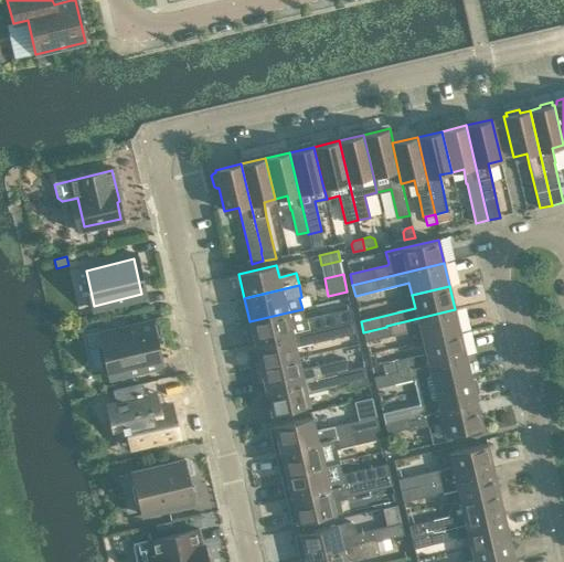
[(287,313),(249,321),(255,345),(293,336),(354,321),(351,309),(305,319),(302,309),(287,313)]
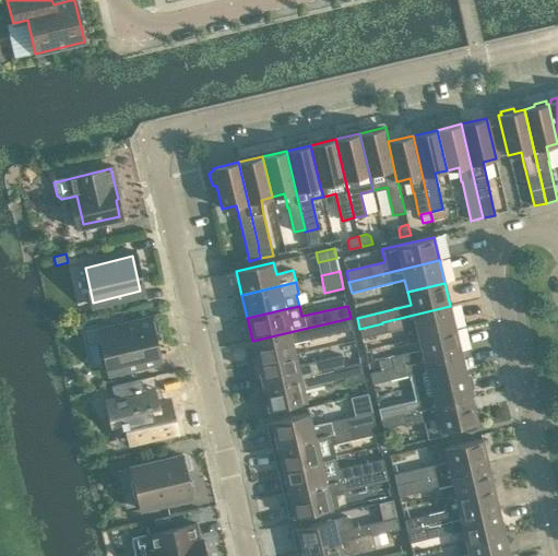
[(382,323),(359,329),(363,339),(415,327),(418,338),(455,329),(450,306),(382,322),(382,323)]
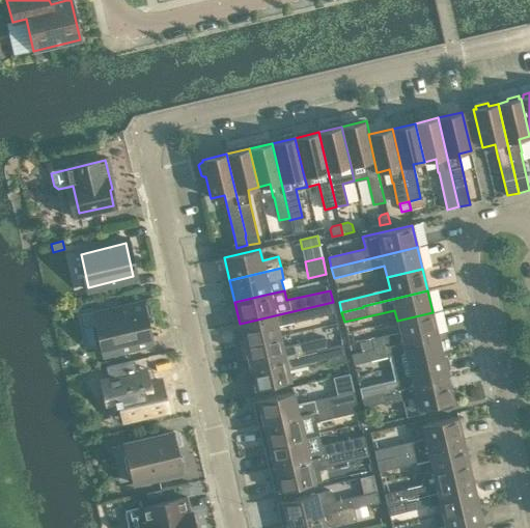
[(115,298),(103,301),(105,309),(117,306),(115,298)]
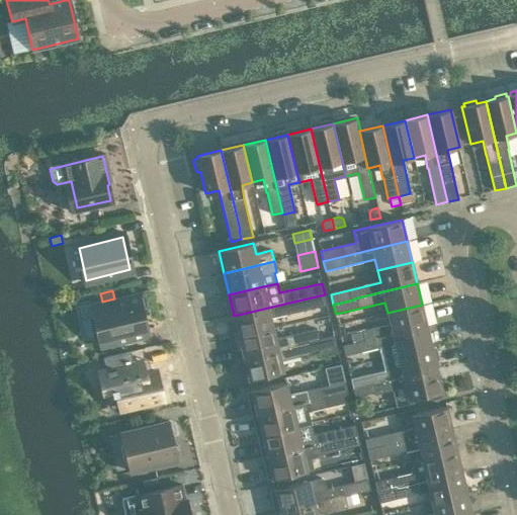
[(268,308),(234,316),(239,337),(273,329),(271,319),(327,306),(325,294),(268,308)]
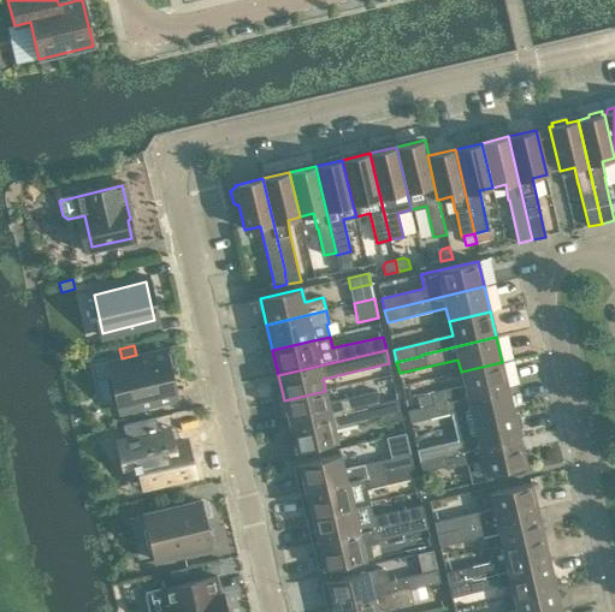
[(113,379),(96,382),(101,403),(118,398),(120,405),(171,393),(164,358),(112,370),(113,379)]
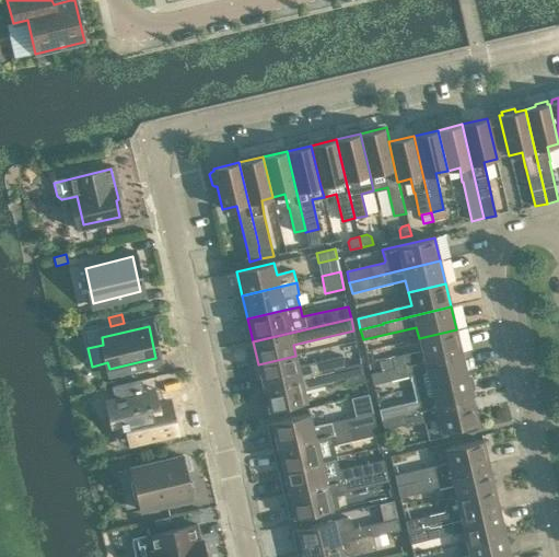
[(422,351),(379,361),(382,372),(462,352),(456,329),(419,338),(422,351)]
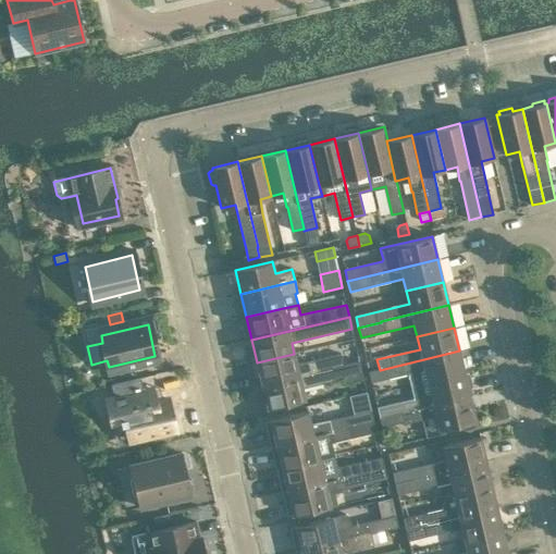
[(380,370),(369,372),(371,383),(409,374),(411,386),(465,373),(459,351),(380,370)]
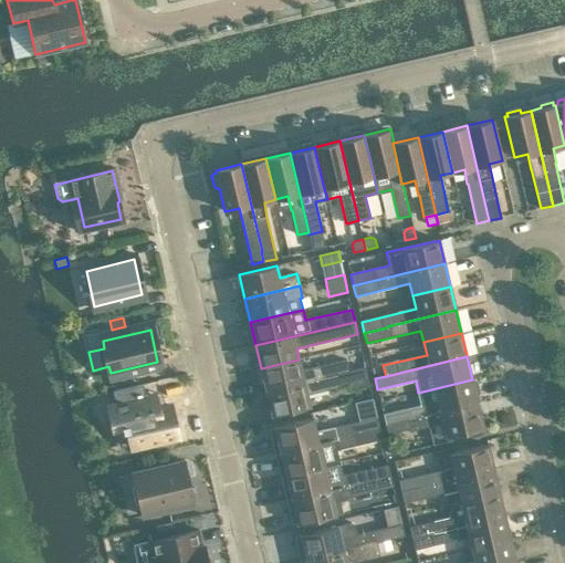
[(299,360),(261,368),(267,392),(322,378),(337,374),(348,372),(346,361),(335,363),(302,371),(299,360)]
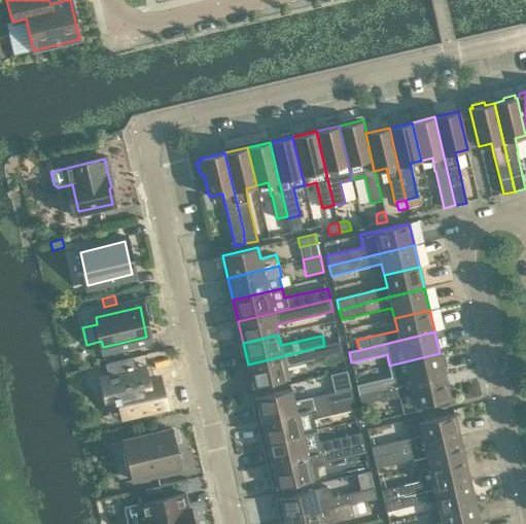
[(300,352),(248,364),(253,387),(288,379),(286,368),(324,358),(326,362),(336,360),(344,358),(340,342),(324,346),(314,348),(300,352)]
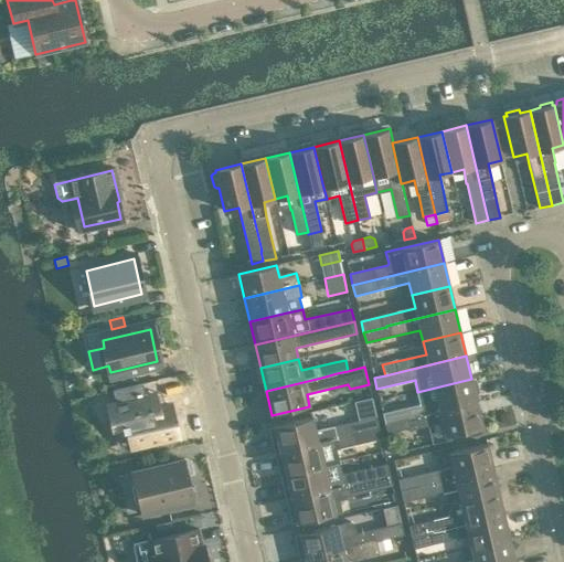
[(421,404),(382,413),(385,424),(407,419),(477,402),(475,395),(478,394),(479,392),(477,381),(475,379),(471,380),(471,379),(417,392),(421,404)]
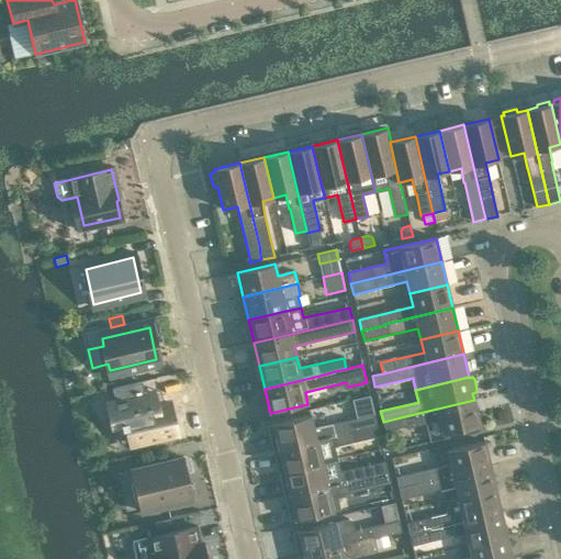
[(115,402),(108,404),(112,425),(125,422),(130,444),(177,432),(170,404),(170,402),(158,405),(155,392),(146,394),(143,381),(112,388),(115,402)]
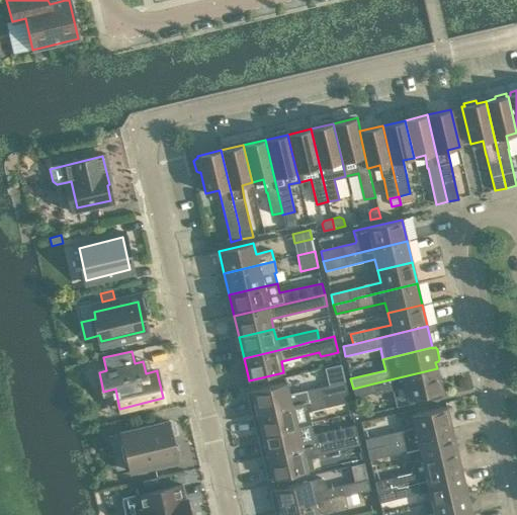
[(341,364),(325,368),(329,385),(345,382),(341,364)]
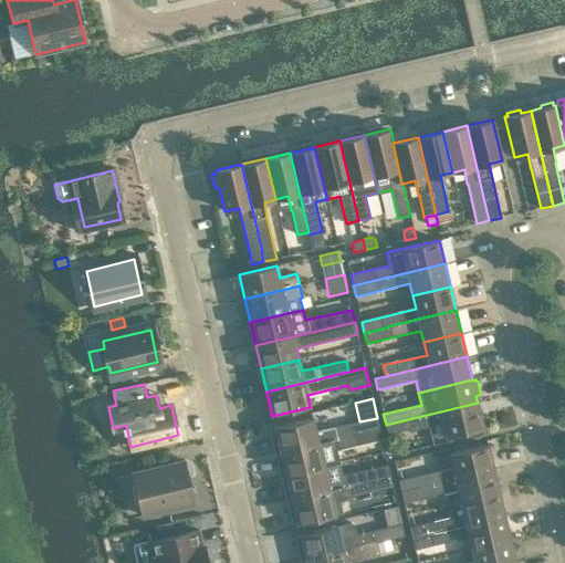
[(408,419),(386,425),(388,435),(410,429),(410,431),(427,427),(429,428),(432,446),(447,442),(446,437),(483,428),(478,403),(408,419)]
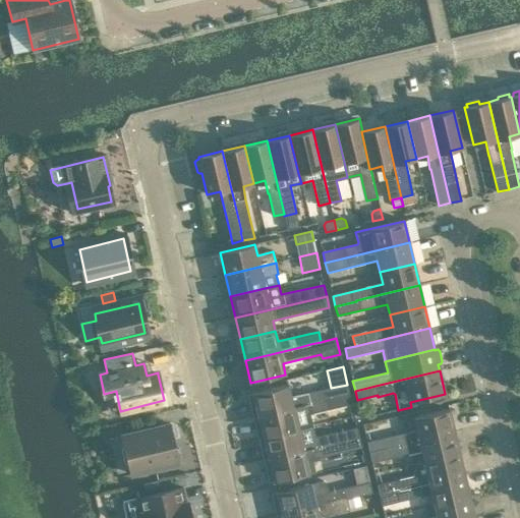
[(250,395),(249,397),(251,406),(254,408),(256,407),(258,416),(349,395),(347,385),(331,388),(291,398),(288,385),(252,393),(253,394),(250,395)]
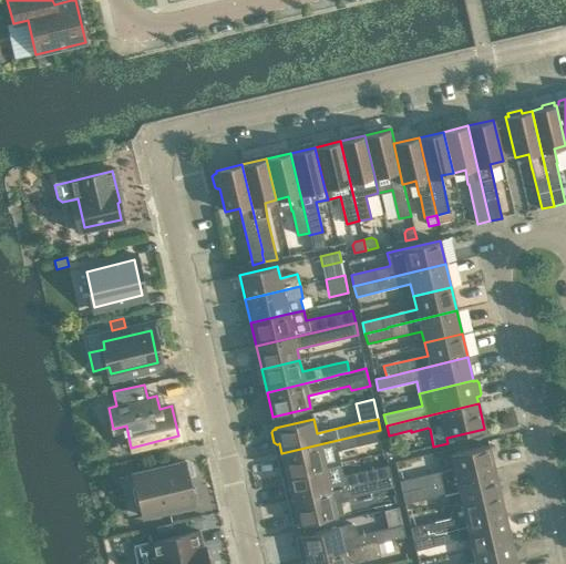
[(279,458),(278,460),(280,471),(284,472),(286,472),(287,477),(325,468),(340,464),(338,451),(383,441),(380,430),(281,453),(283,457),(279,458)]
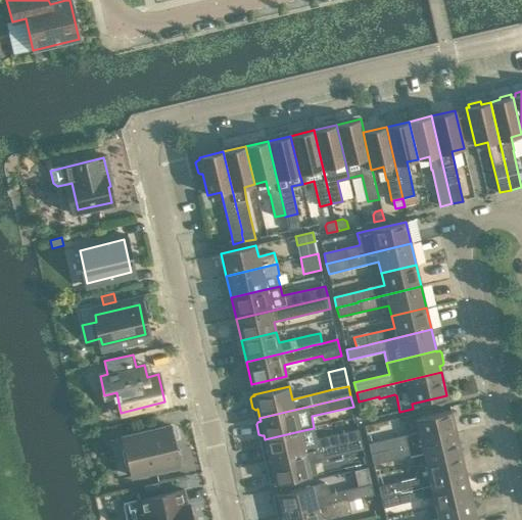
[(406,435),(368,443),(371,455),(383,452),(383,451),(387,450),(387,451),(456,434),(451,411),(416,419),(419,432),(406,435)]
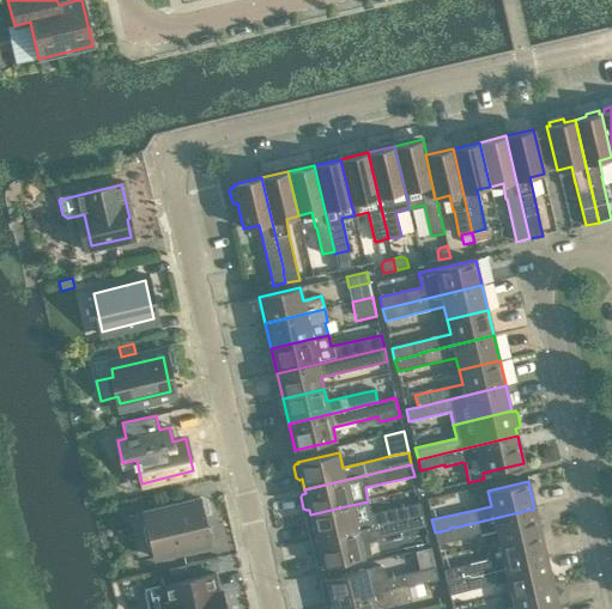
[(199,499),(143,512),(155,559),(210,546),(199,499)]
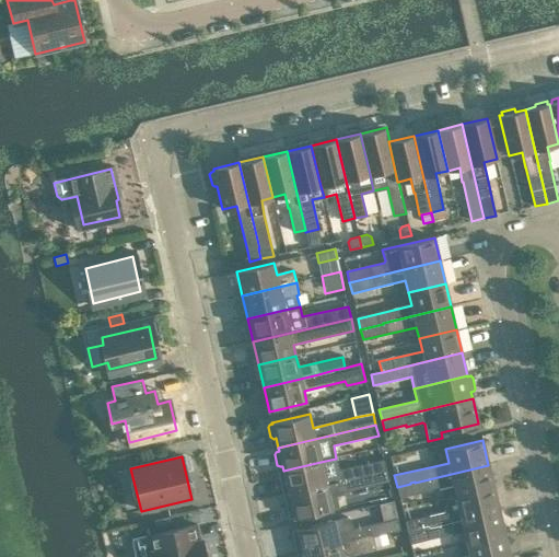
[(281,474),(280,477),(282,487),(284,489),(287,488),(289,494),(386,471),(384,460),(339,471),(336,459),(321,462),(283,471),(283,474),(281,474)]
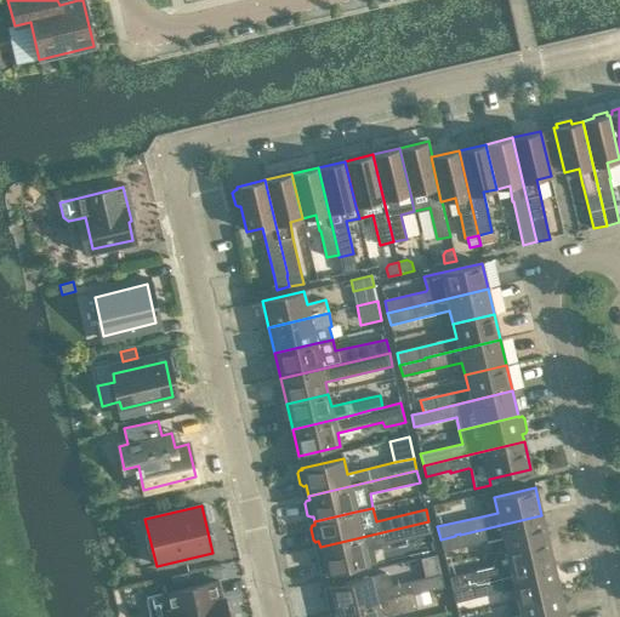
[(455,536),(441,540),(443,552),(487,542),(487,541),(504,537),(506,550),(547,541),(541,515),(460,535),(460,533),(455,535),(455,536)]
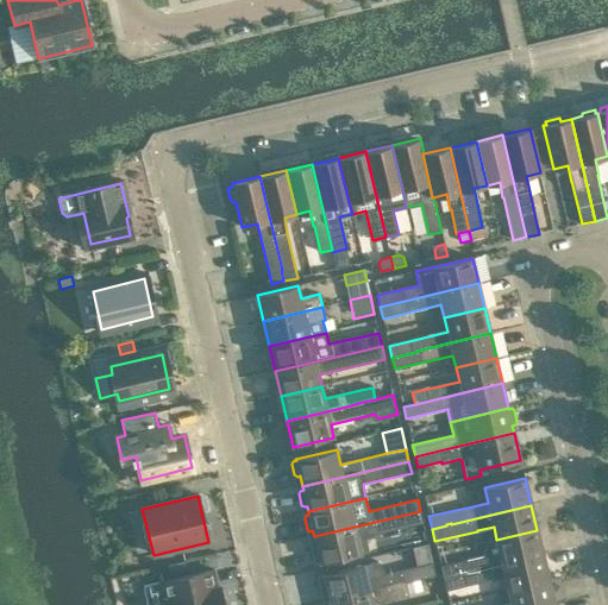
[(313,547),(312,549),(314,561),(318,562),(320,562),(320,563),(361,554),(369,552),(367,540),(374,539),(374,535),(422,523),(420,511),(314,536),(317,546),(313,547)]
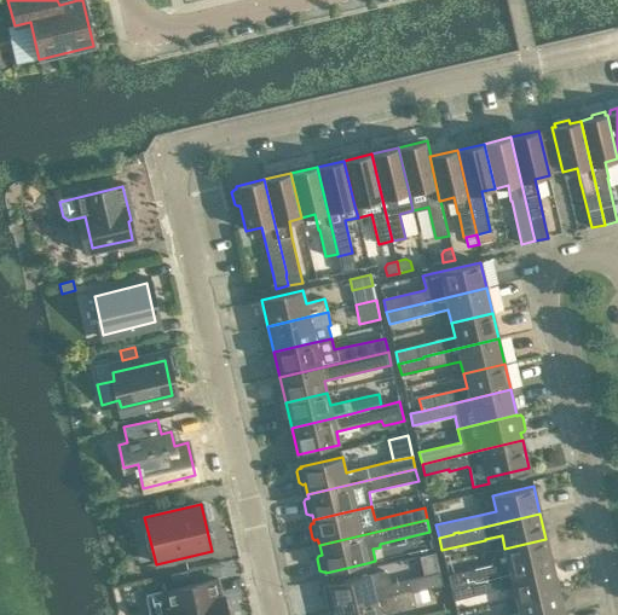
[(491,566),(448,576),(451,589),(552,564),(546,539),(504,549),(497,551),(491,566)]
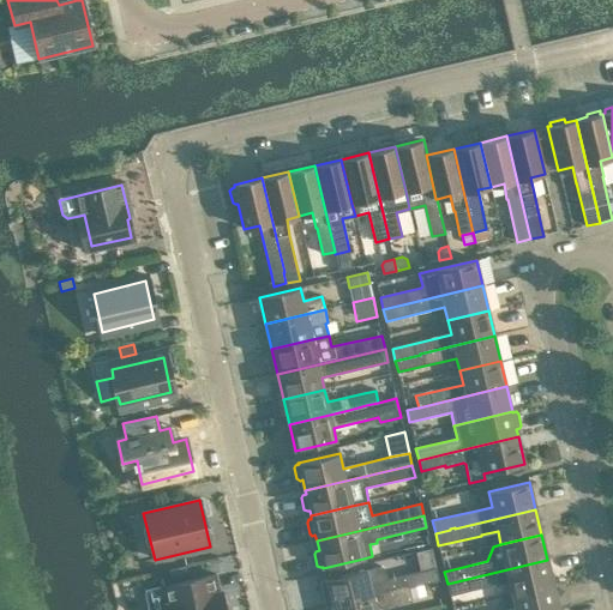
[(547,560),(448,584),(450,596),(493,586),(493,585),(510,581),(512,595),(553,585),(547,560)]
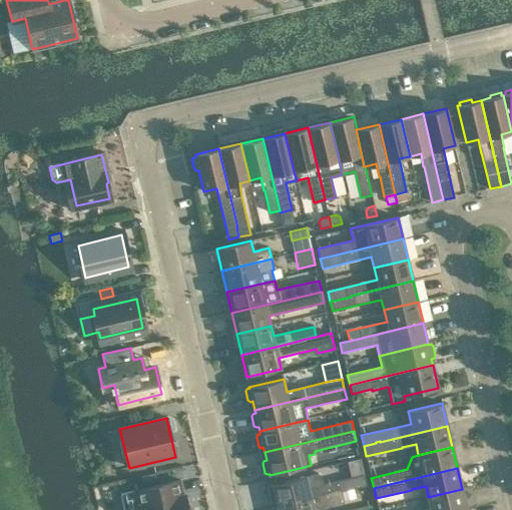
[(155,474),(140,477),(142,485),(157,481),(155,474)]
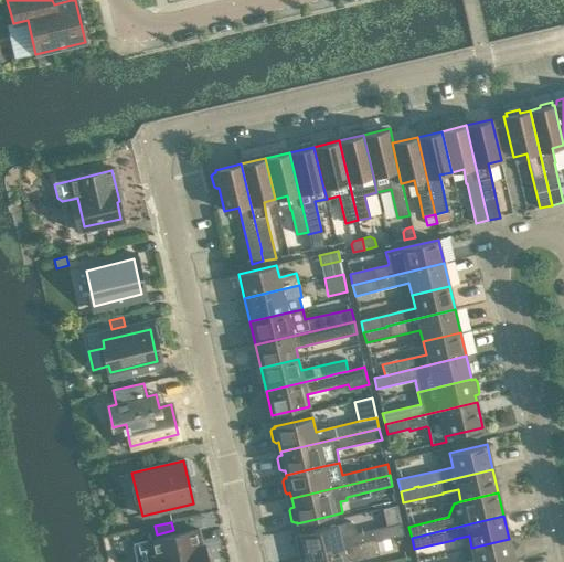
[(352,522),(295,536),(298,549),(301,551),(304,551),(306,559),(376,542),(389,539),(404,536),(401,523),(357,533),(354,523),(352,522)]
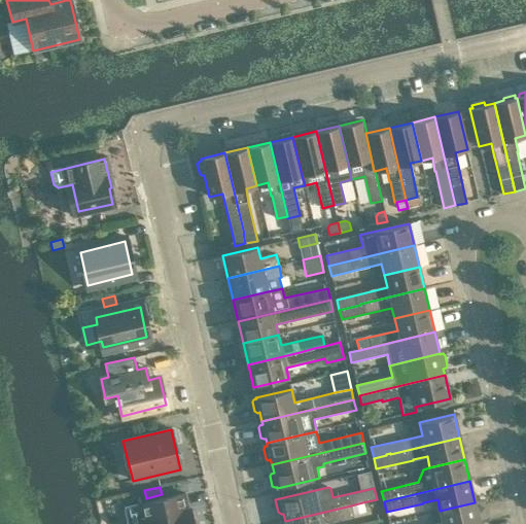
[(138,507),(124,510),(126,523),(193,523),(189,508),(188,508),(185,494),(138,505),(138,507)]
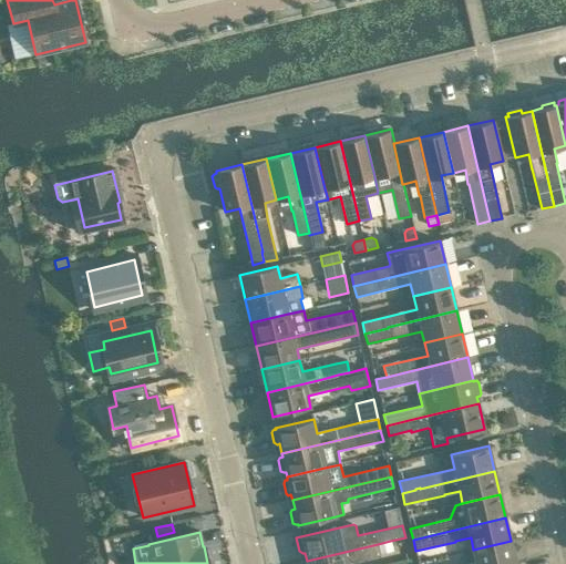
[(390,541),(378,544),(380,554),(393,551),(390,541)]
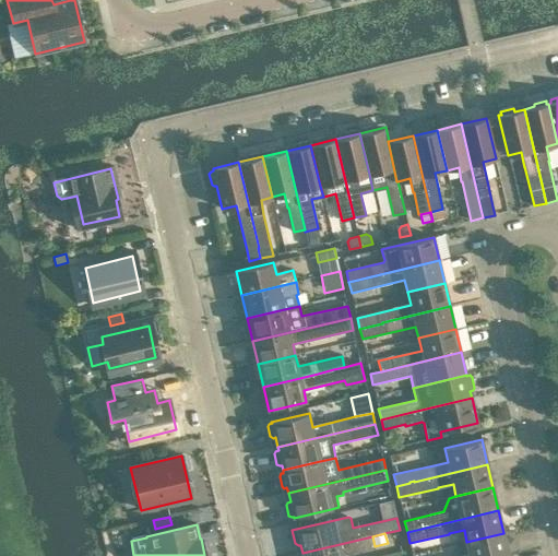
[(509,555),(503,533),(466,542),(470,554),(465,555),(509,555)]
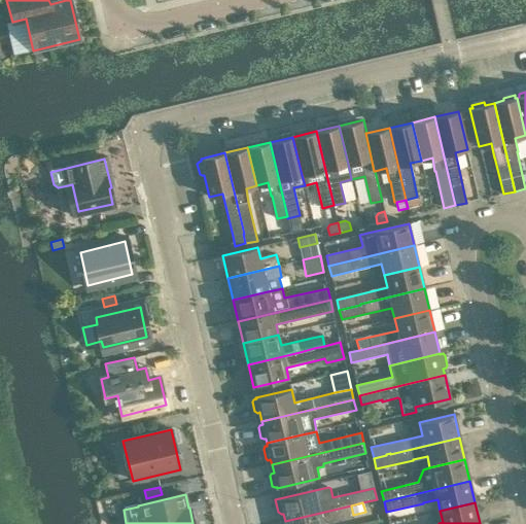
[(351,505),(285,521),(285,523),(326,523),(353,517),(353,515),(351,505)]
